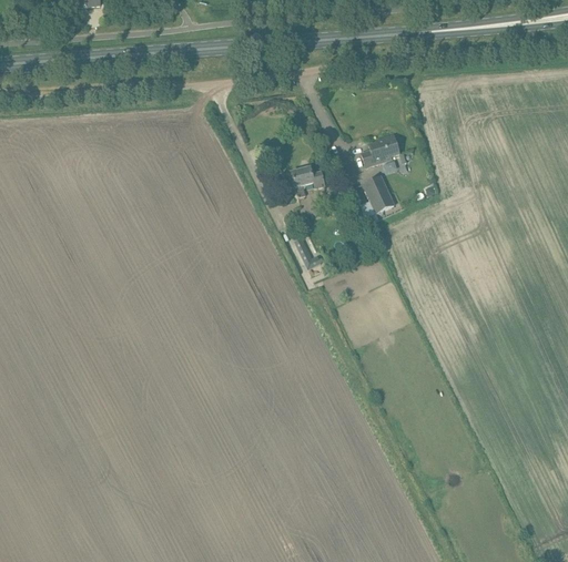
[(361,151),(364,161),(365,165),(392,157),(392,155),(399,152),(394,134),(392,135),(391,133),(384,135),(384,138),(368,142),(369,147),(361,151)]
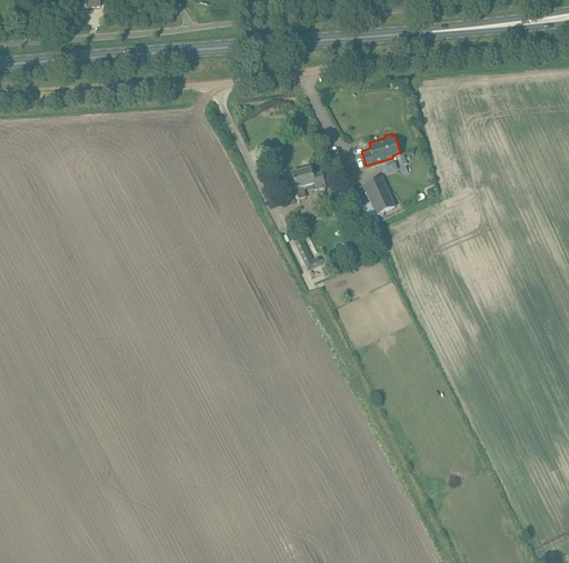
[(298,194),(306,193),(303,183),(315,180),(316,187),(326,183),(322,170),(312,172),(310,164),(291,170),(295,186),(296,186),(298,194)]
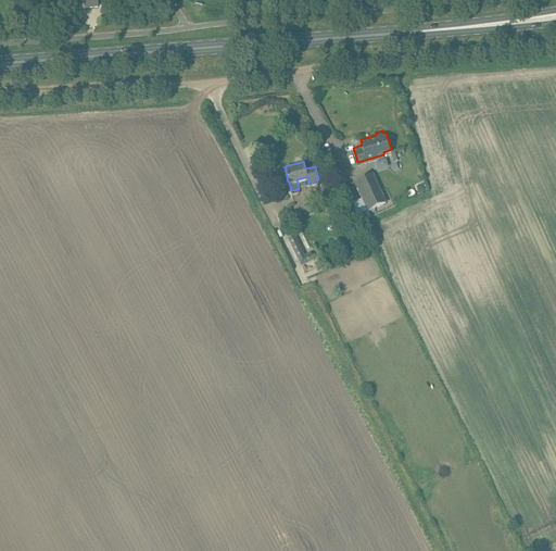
[(387,198),(373,170),(354,178),(368,208),(387,198)]
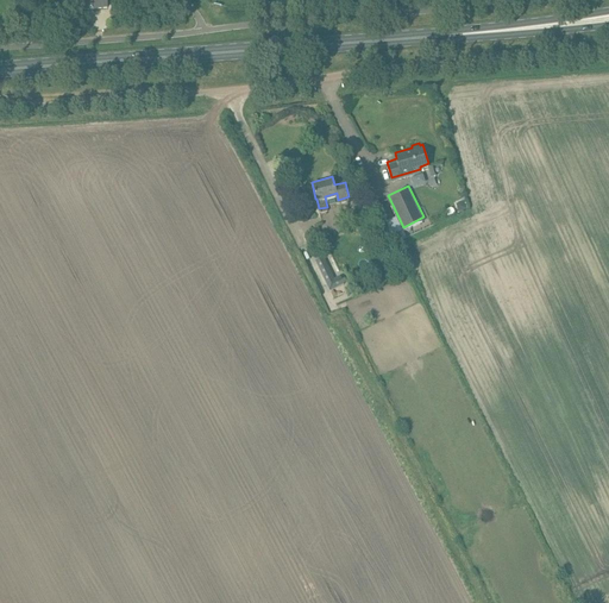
[(356,201),(360,220),(375,217),(370,198),(356,201)]
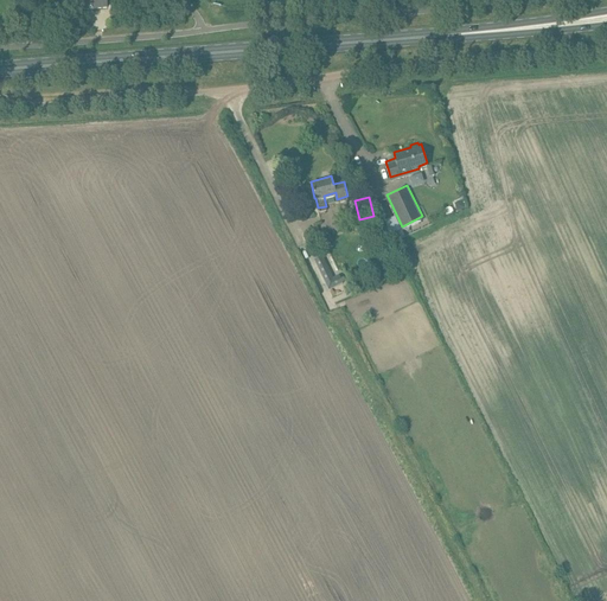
[(323,251),(314,255),(328,285),(343,277),(339,270),(333,273),(323,251)]
